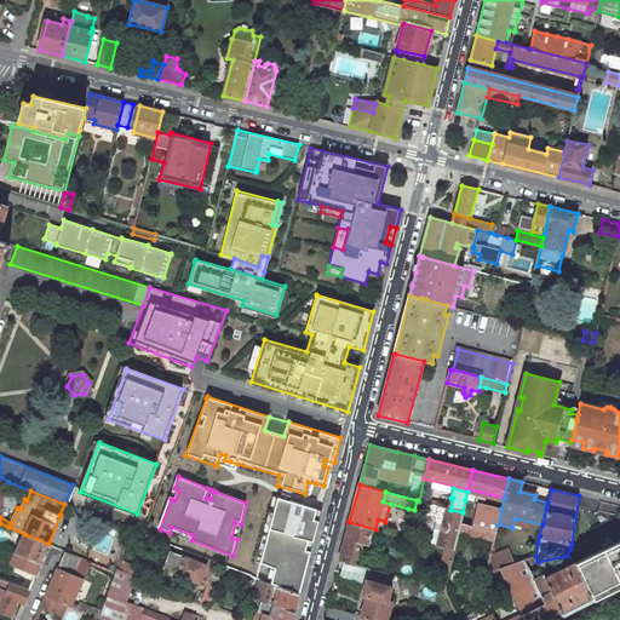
[(299,593),(310,552),(305,551),(308,541),(313,543),(315,533),(310,532),(316,510),(303,506),(277,500),(259,564),(275,569),(271,584),(279,586),(299,593)]
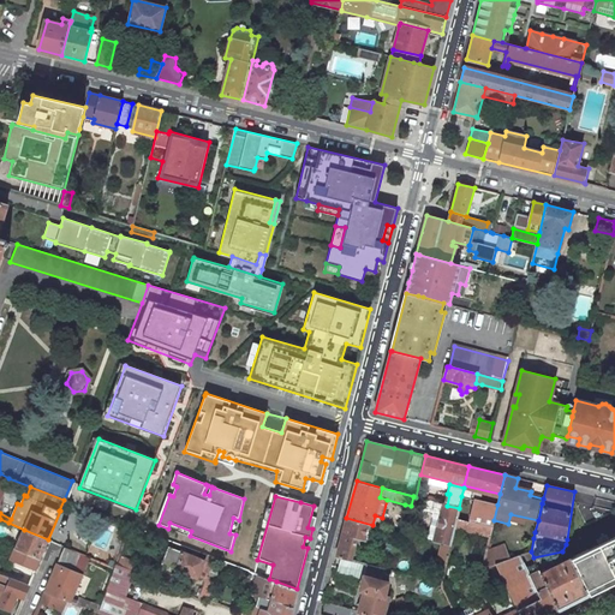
[(497,505),(461,496),(459,508),(457,520),(491,529),(494,520),(497,505)]
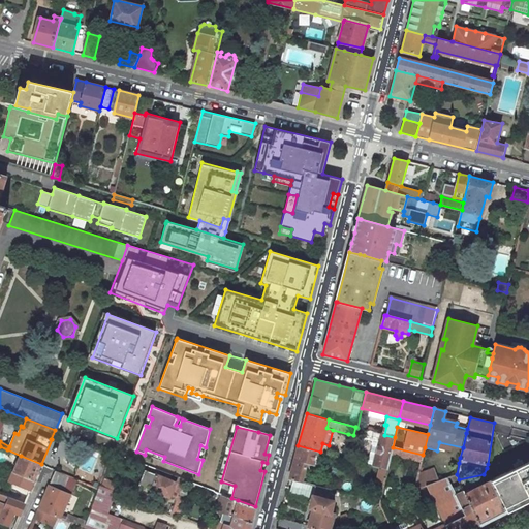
[(378,445),(373,466),(379,467),(387,469),(391,455),(393,447),(395,437),(384,435),(381,434),(366,430),(364,438),(373,440),(372,443),(378,445)]
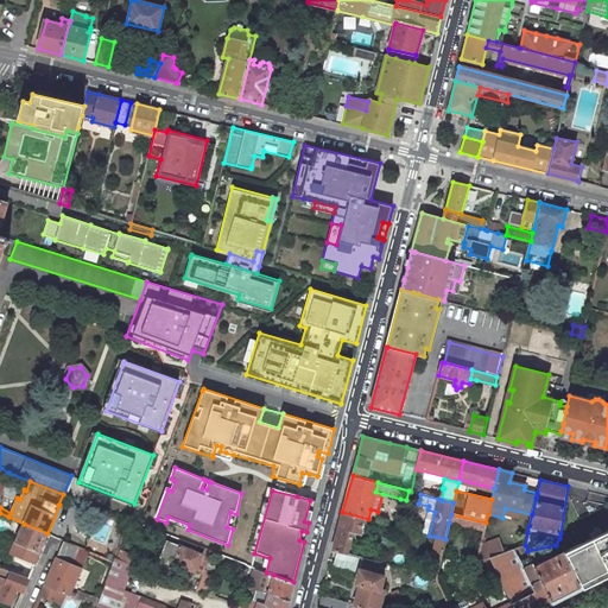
[(367,533),(371,520),(368,519),(342,512),(333,550),(339,552),(347,553),(353,530),(367,533)]
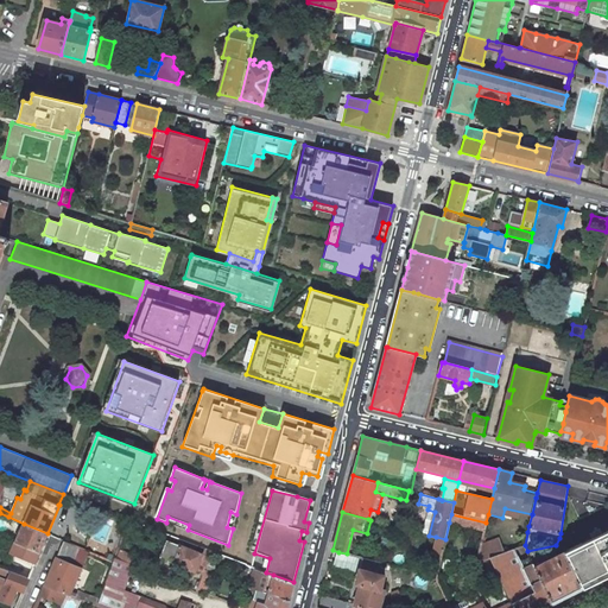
[(35,563),(48,533),(24,524),(11,552),(35,563)]
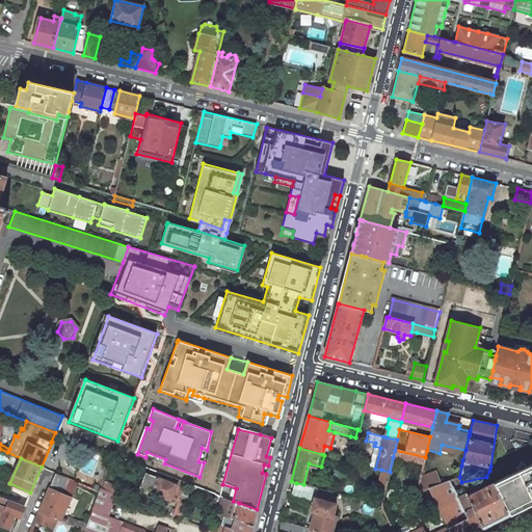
[(517,472),(527,467),(524,462),(520,461),(517,466),(516,467),(516,470),(517,471),(517,472)]
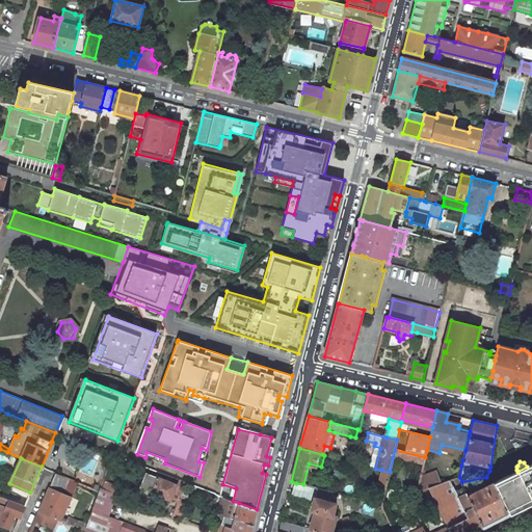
[(495,485),(509,513),(531,501),(531,463),(527,467),(517,472),(494,483),(495,485)]
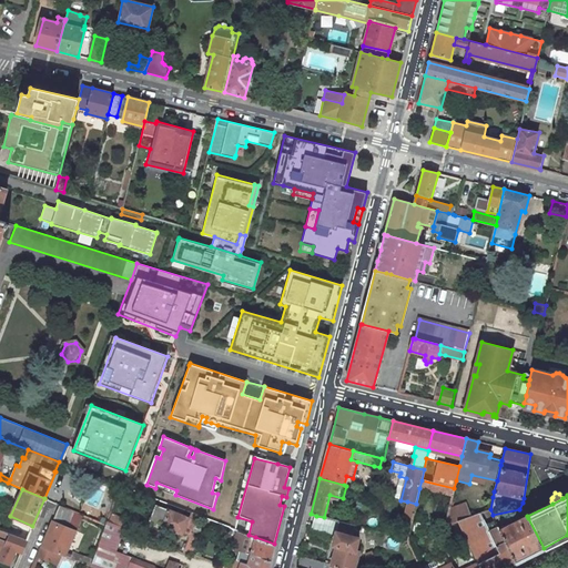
[(404,515),(413,517),(416,504),(407,501),(404,515)]
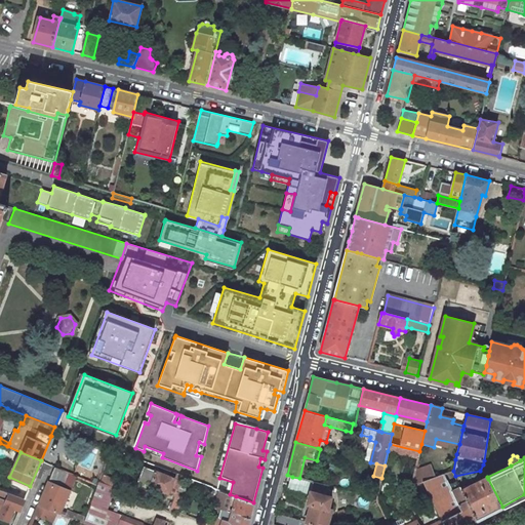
[(54,467),(48,482),(63,487),(70,473),(54,467)]
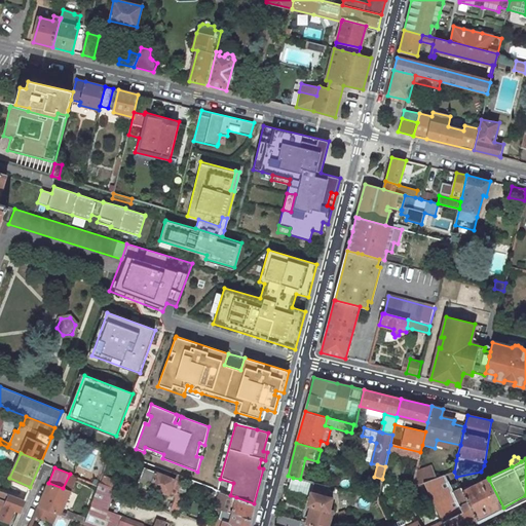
[(183,478),(177,475),(175,479),(144,467),(138,483),(170,494),(176,497),(181,482),(183,478)]
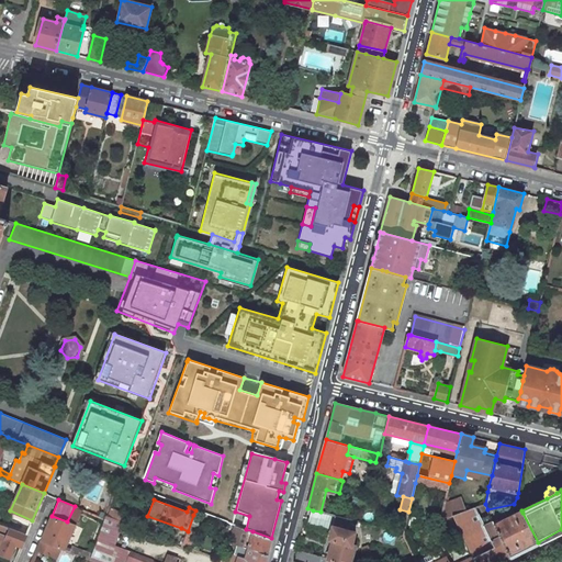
[(463,512),(459,499),(445,504),(440,519),(452,516),(463,512)]
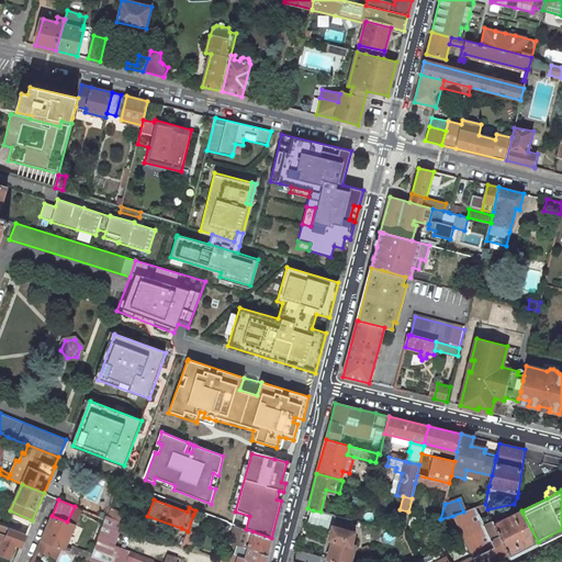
[(475,561),(497,561),(501,561),(485,528),(475,508),(463,512),(452,516),(468,546),(473,557),(475,561)]
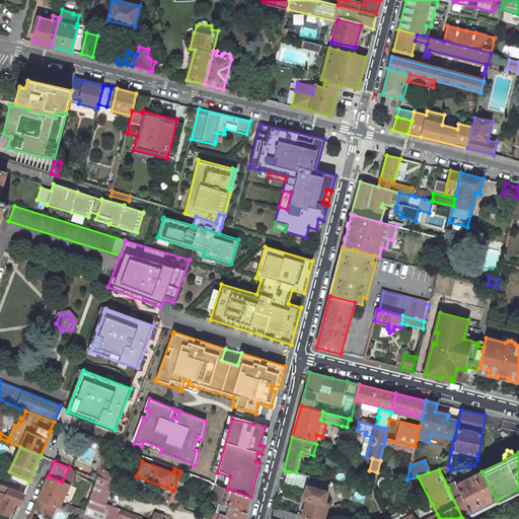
[(482,470),(456,484),(470,514),(497,501),(483,473),(482,471),(482,470)]
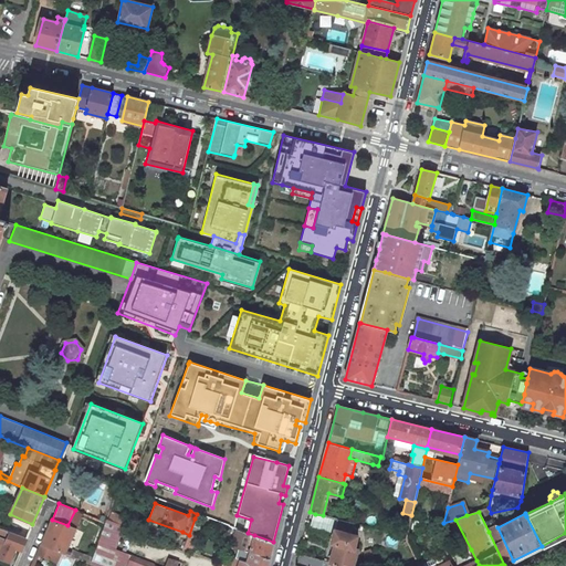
[(335,531),(337,520),(336,519),(323,515),(315,514),(312,525),(335,531)]
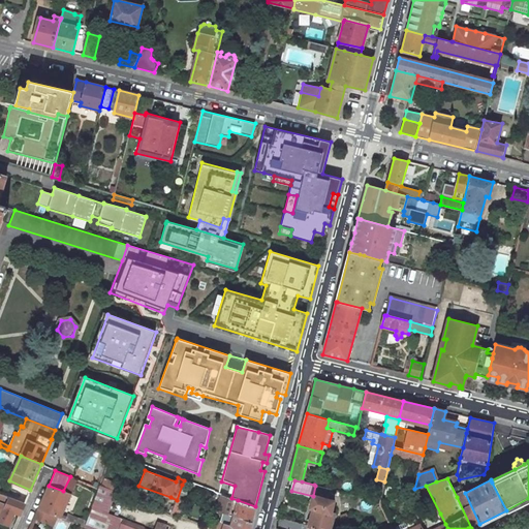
[(188,488),(182,485),(177,500),(172,512),(178,516),(188,488)]
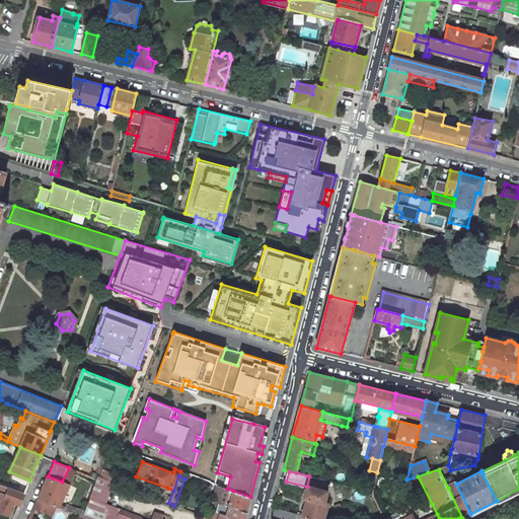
[(48,476),(38,500),(56,506),(59,508),(65,510),(66,506),(61,505),(69,485),(62,482),(48,476)]
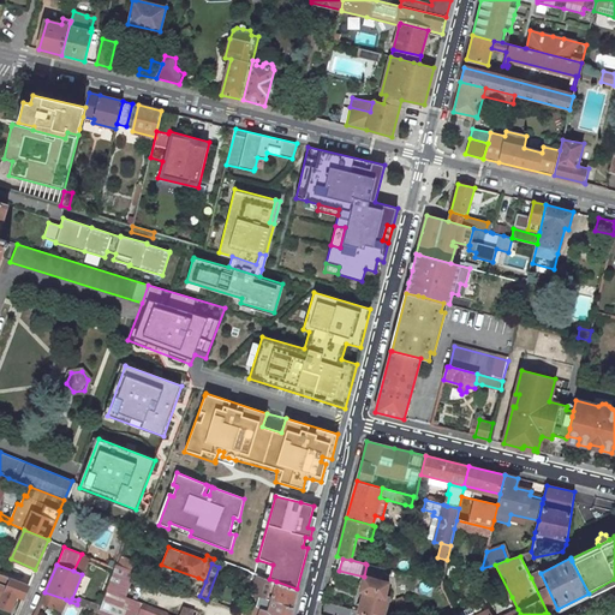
[(192,614),(193,611),(183,608),(180,614),(167,614),(168,614),(147,605),(145,608),(143,607),(143,605),(137,603),(124,598),(131,580),(133,573),(133,572),(115,565),(114,568),(101,607),(99,613),(105,614),(192,614)]
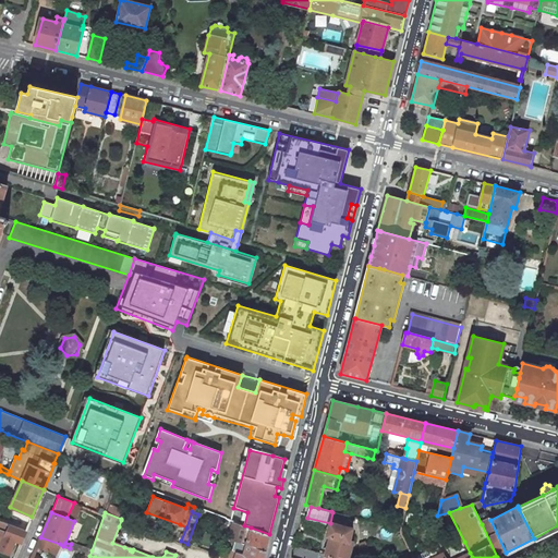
[(346,526),(349,516),(332,512),(330,523),(327,536),(330,536),(326,554),(325,556),(335,557),(337,557),(338,555),(349,557),(353,542),(349,541),(352,529),(346,526)]
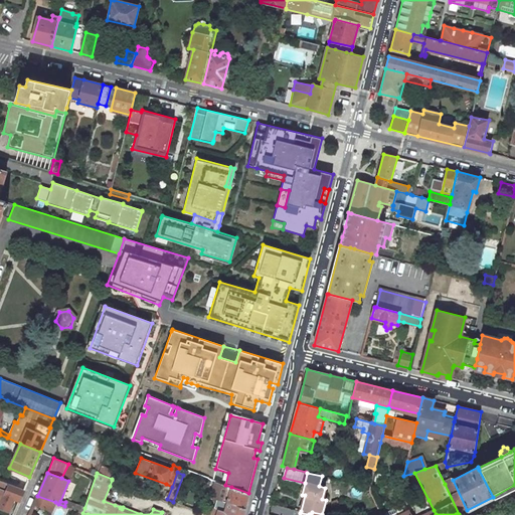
[(13,477),(10,485),(24,490),(27,483),(13,477)]
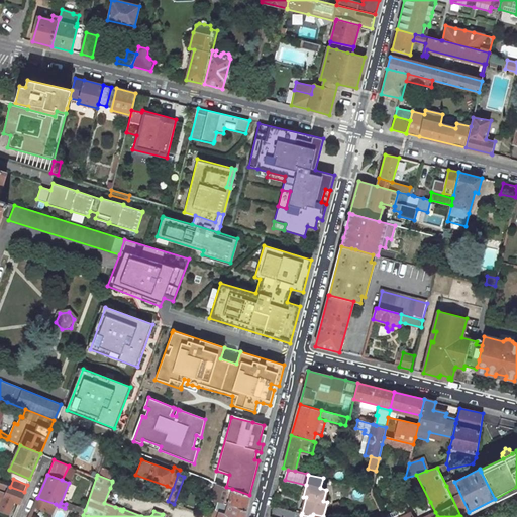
[(469,512),(454,482),(446,486),(460,516),(469,512)]
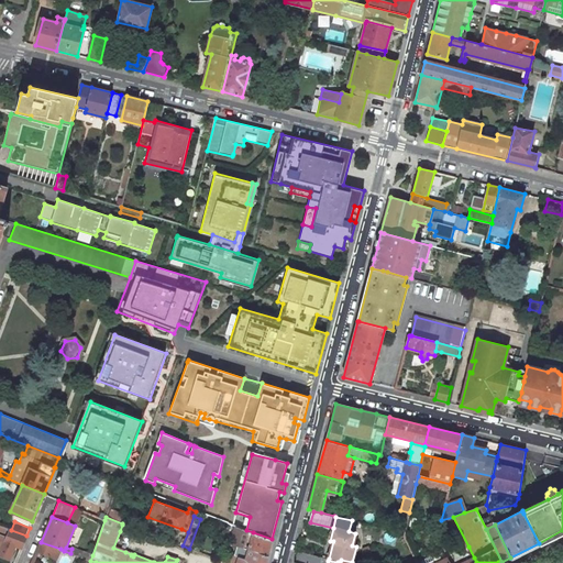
[(21,548),(26,536),(11,530),(0,526),(0,536),(2,537),(0,541),(0,549),(0,550),(0,555),(10,560),(15,545),(21,548)]
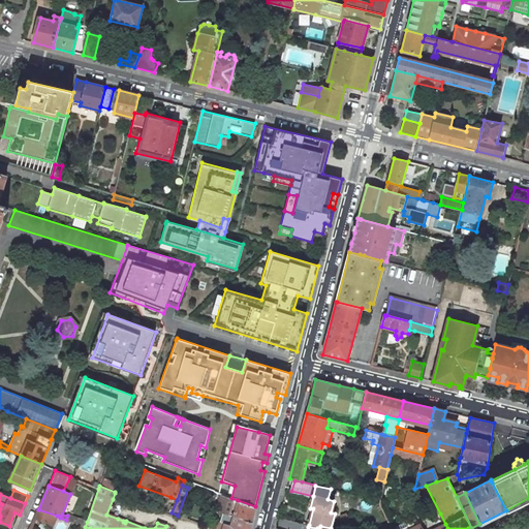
[(223,514),(221,521),(218,521),(216,528),(249,528),(255,506),(238,500),(237,503),(224,500),(220,511),(223,514)]
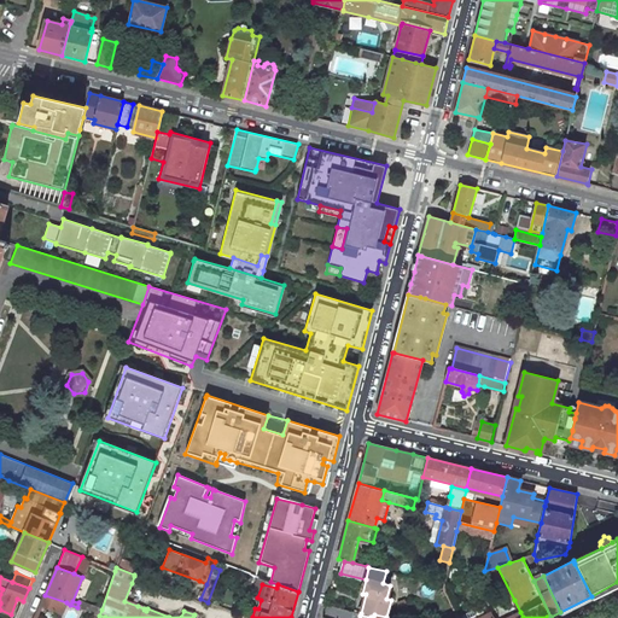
[(62,613),(66,602),(45,595),(41,605),(62,613)]
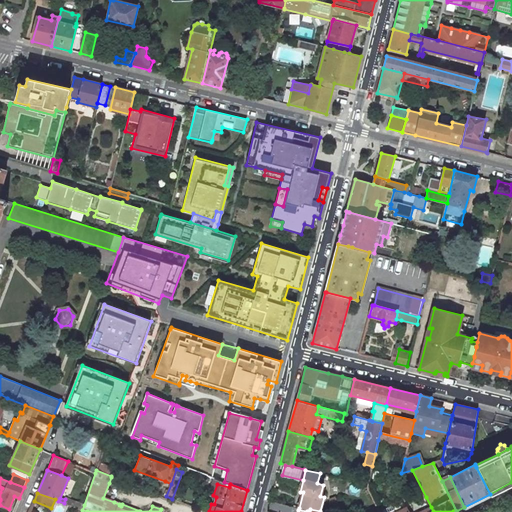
[(331,511),(339,509),(334,497),(330,499),(331,511)]
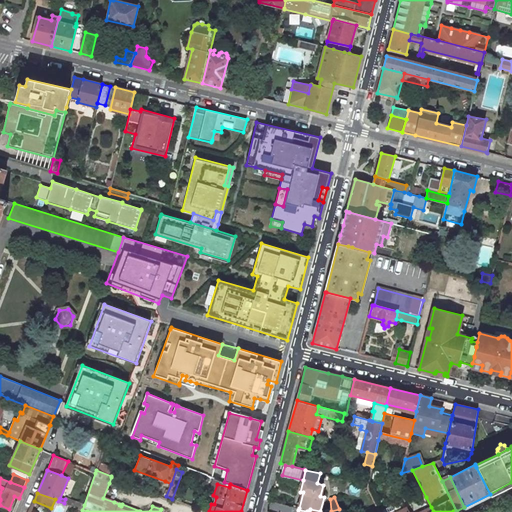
[(84,505),(76,501),(74,507),(82,510),(84,505)]
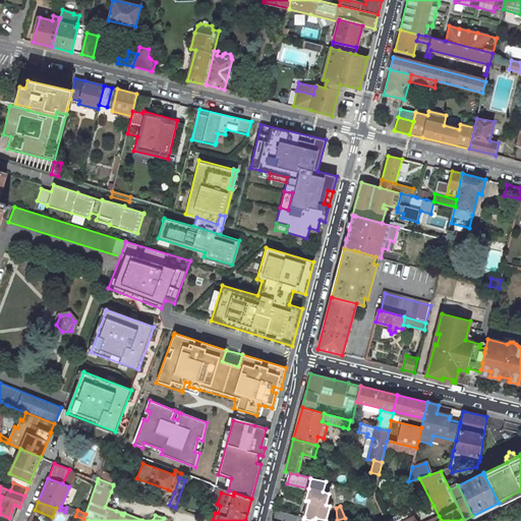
[(304,517),(275,510),(272,520),(325,520),(326,520),(315,518),(314,520),(312,520),(303,519),(304,517)]
